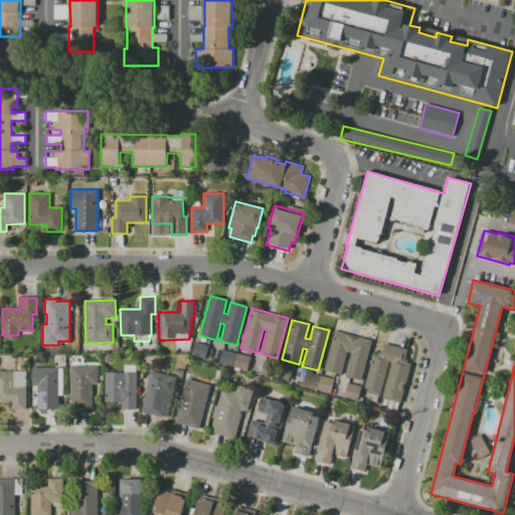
[(335,331),(325,370),(340,374),(345,358),(349,359),(345,376),(361,380),(372,340),(335,331)]
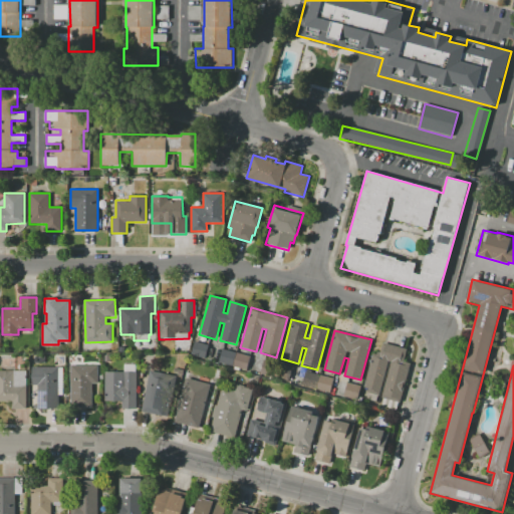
[(207,344),(194,341),(190,354),(204,358),(207,344)]
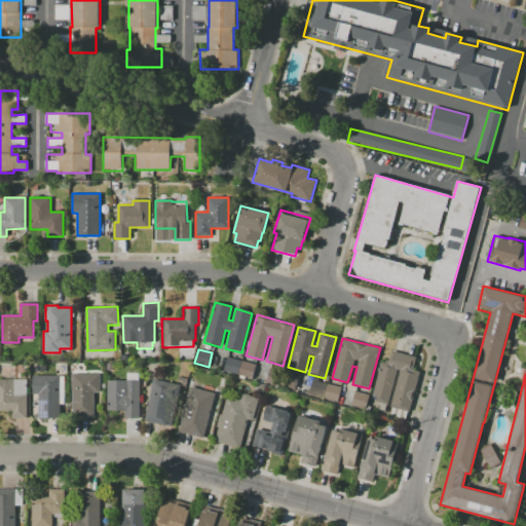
[(381,362),(370,401),(409,411),(419,372),(413,370),(416,358),(390,350),(388,361),(385,360),(384,363),(381,362)]
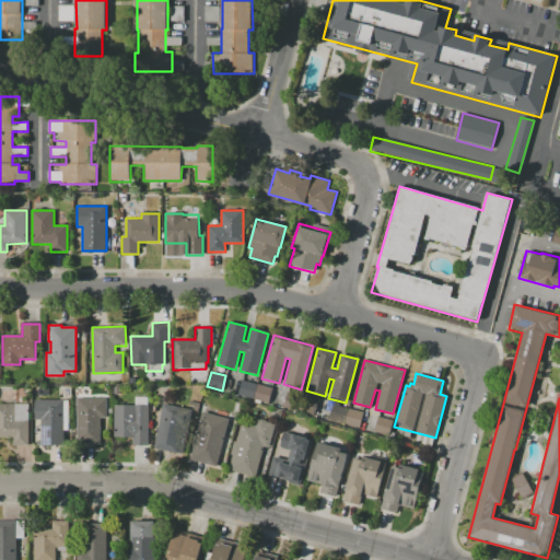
[(267,403),(271,388),(241,380),(237,394),(267,403)]
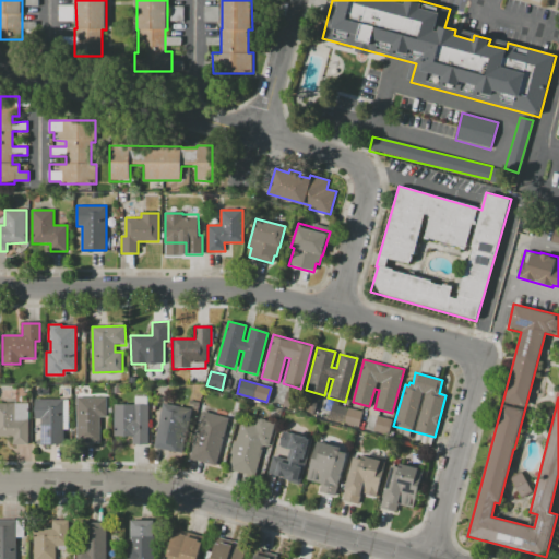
[(115,404),(115,438),(133,438),(133,445),(150,445),(150,404),(147,404),(147,396),(134,396),(134,404),(115,404)]
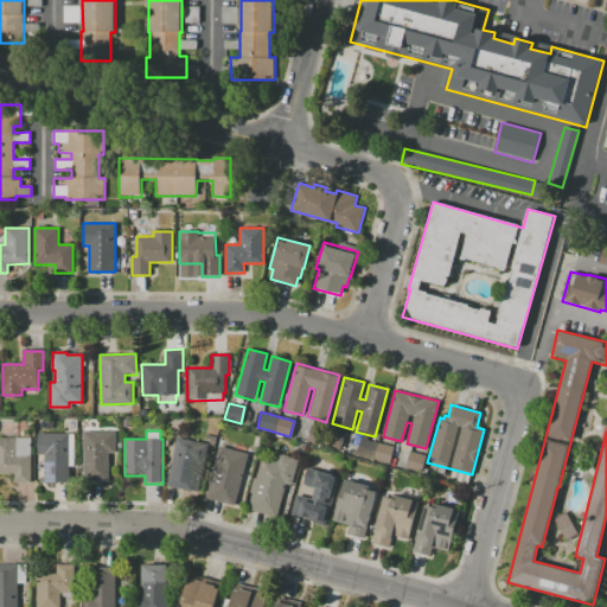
[(116,432),(116,453),(109,453),(109,480),(84,481),(83,432),(116,432)]
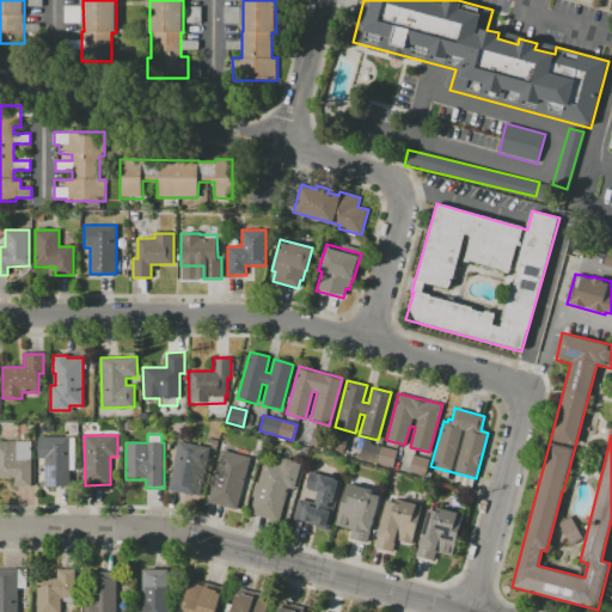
[(38,438),(38,459),(44,458),(44,488),(69,488),(69,438),(38,438)]
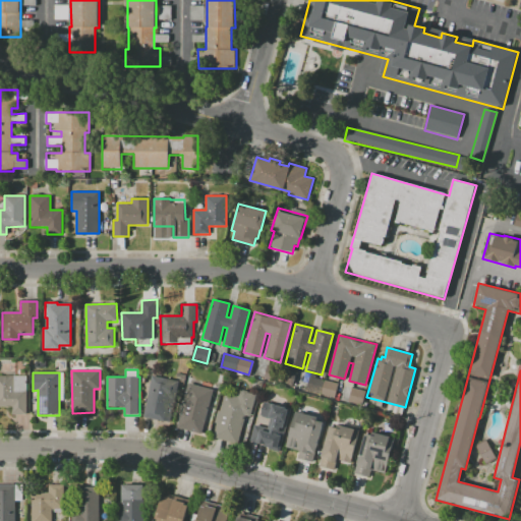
[(152,375),(143,417),(166,422),(175,380),(152,375)]
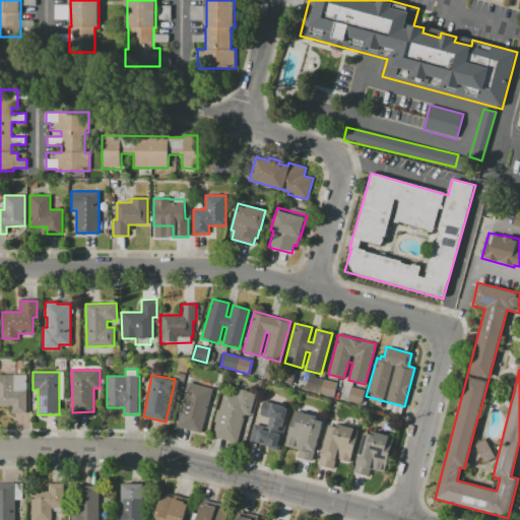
[(336,383),(309,375),(304,389),(332,397),(336,383)]
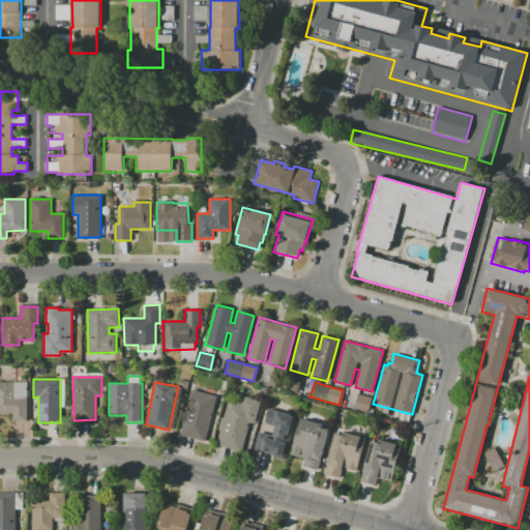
[(0,383),(0,414),(10,414),(10,422),(27,422),(26,383),(0,383)]
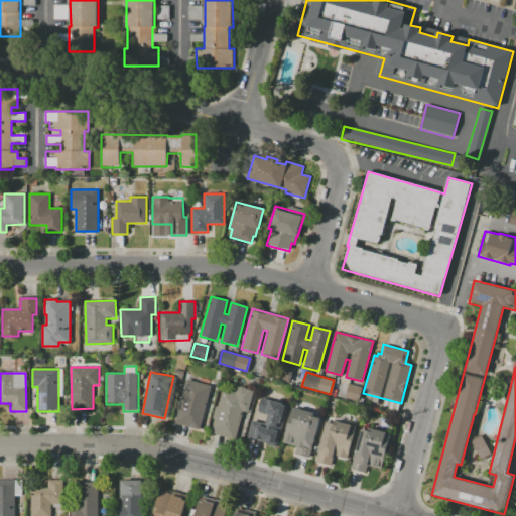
[(187,379),(175,424),(200,431),(212,385),(187,379)]
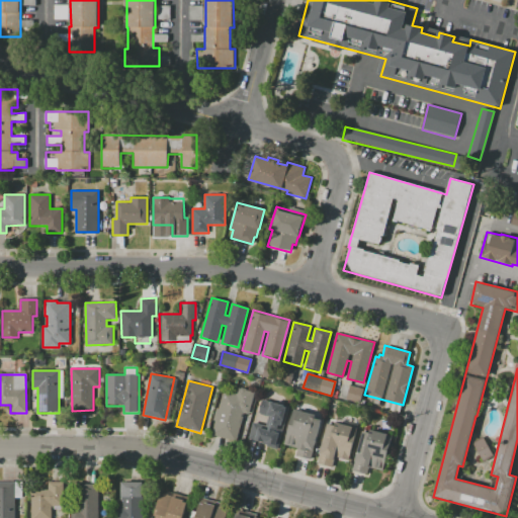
[(359,402),(362,389),(348,385),(345,399),(359,402)]
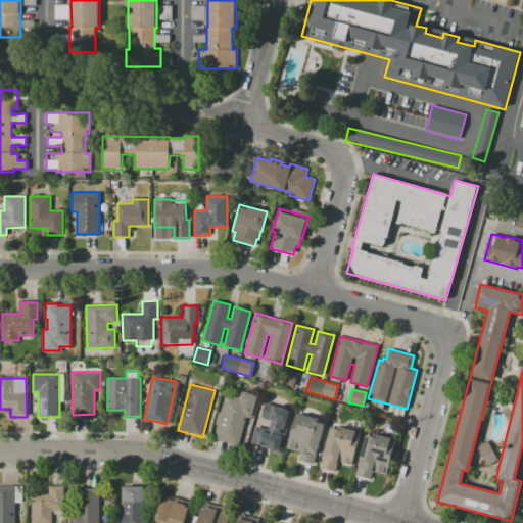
[(226,394),(221,413),(219,412),(215,424),(218,425),(214,438),(239,445),(246,417),(251,419),(257,396),(248,393),(249,392),(243,390),(243,392),(240,391),(239,397),(226,394)]
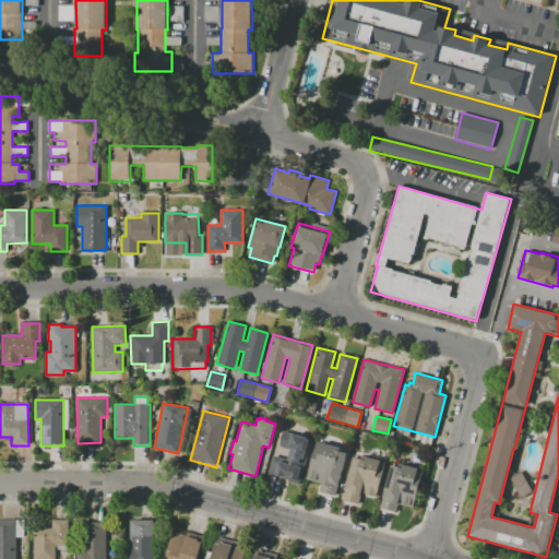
[(299,484),(283,479),(283,477),(268,473),(273,455),(286,460),(289,450),(276,445),(281,430),(312,439),(299,484)]
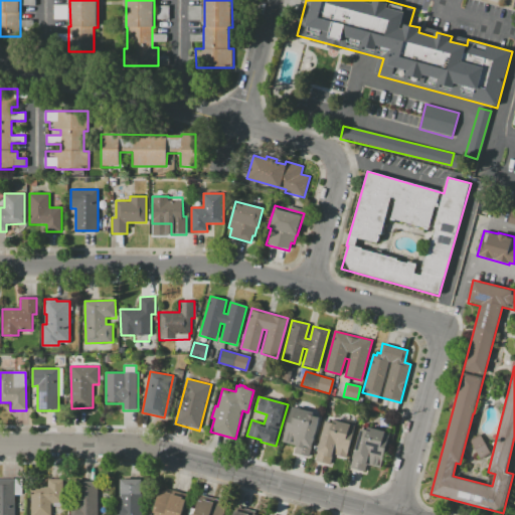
[(291,406),(281,442),(295,446),(293,453),(308,457),(311,448),(312,449),(321,417),(318,416),(319,414),(291,406)]
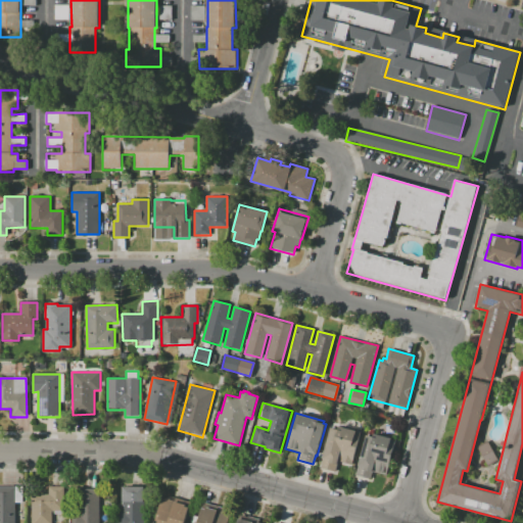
[(362,433),(358,447),(352,465),(348,464),(348,466),(338,464),(335,472),(320,467),(332,427),(337,428),(337,425),(362,433)]
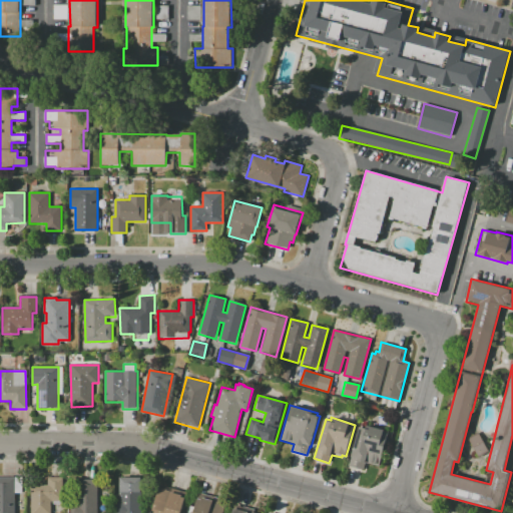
[(359,427),(348,467),(363,471),(365,463),(380,467),(389,431),(369,426),(368,429),(359,427)]
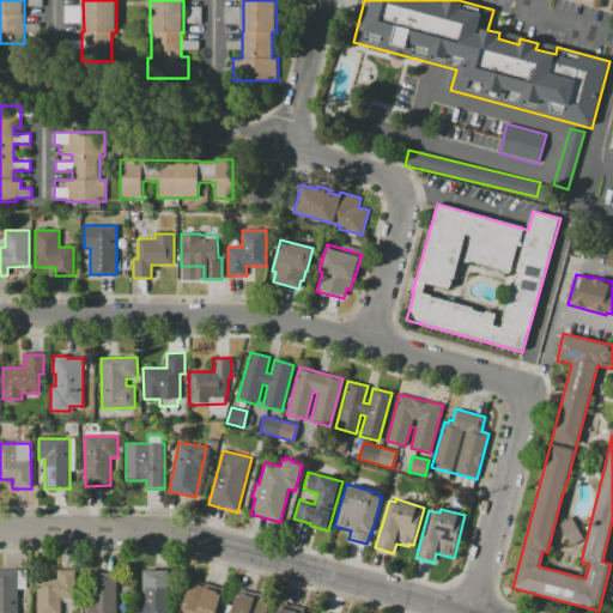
[(0,612),(18,612),(18,570),(0,570),(0,612)]
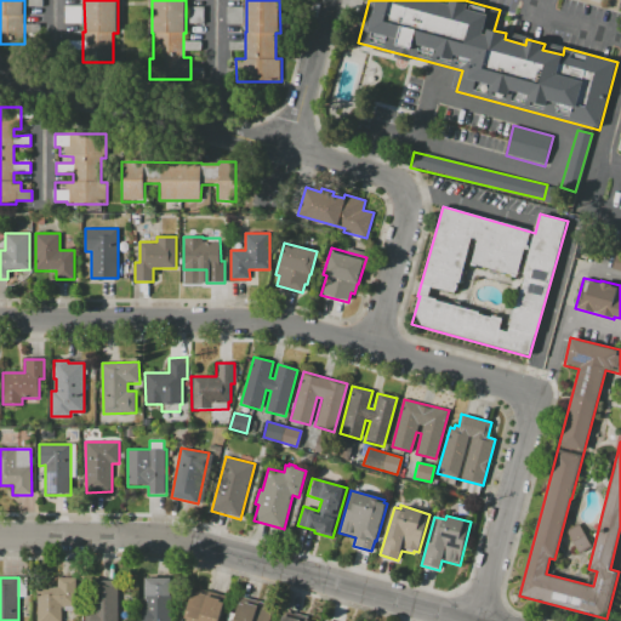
[(36,620),(36,594),(52,594),(52,587),(57,587),(57,577),(75,577),(75,610),(64,610),(64,608),(62,608),(62,620),(36,620)]
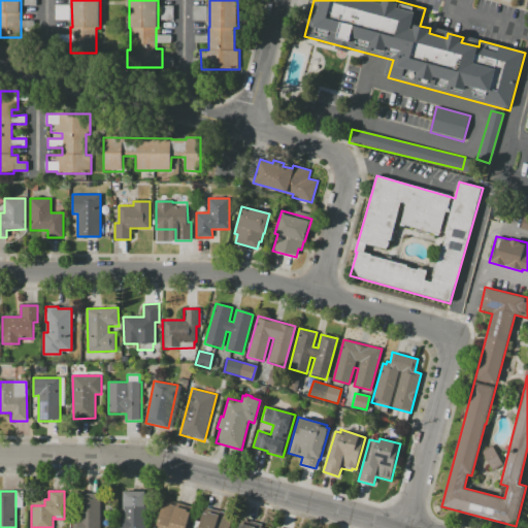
[(116,516),(116,527),(145,527),(145,491),(123,491),(124,516),(116,516)]
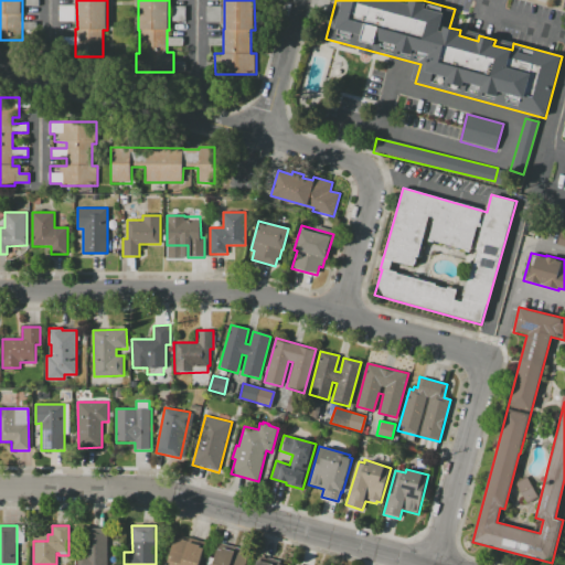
[(75,556),(75,564),(107,564),(107,528),(85,528),(85,556),(75,556)]
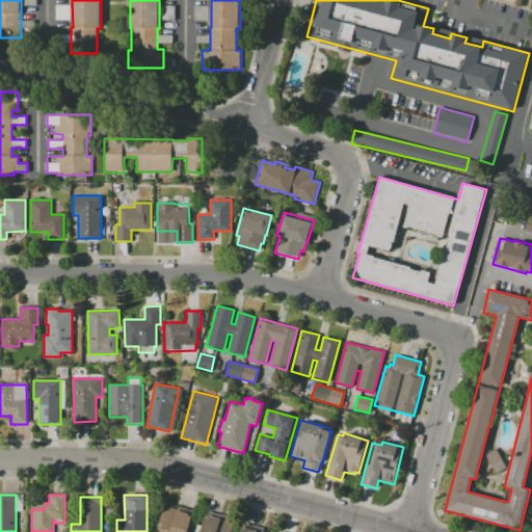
[(164,507),(158,529),(161,530),(160,531),(189,531),(194,516),(189,515),(189,514),(164,507)]
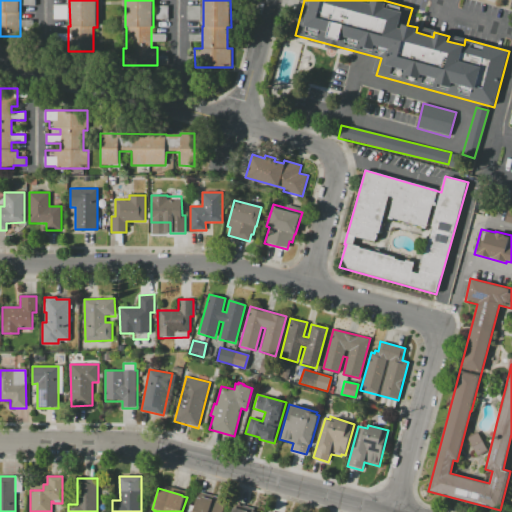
[(197,497),(192,511),(222,511),(225,502),(211,498),(211,499),(202,496),(201,498),(197,497)]
